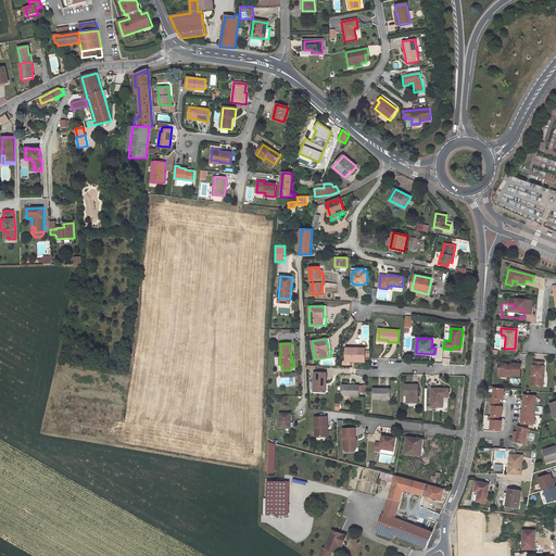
[(365,362),(365,349),(355,349),(355,350),(346,350),(345,361),(365,362)]
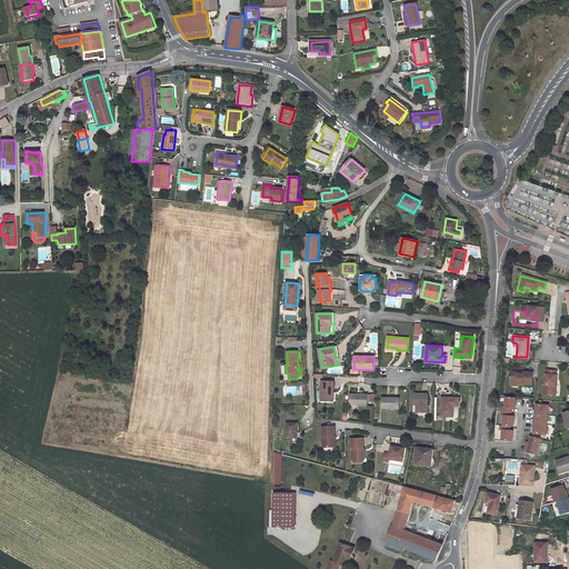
[(546,370),(545,385),(543,385),(542,395),(555,396),(555,386),(556,386),(558,371),(546,370)]
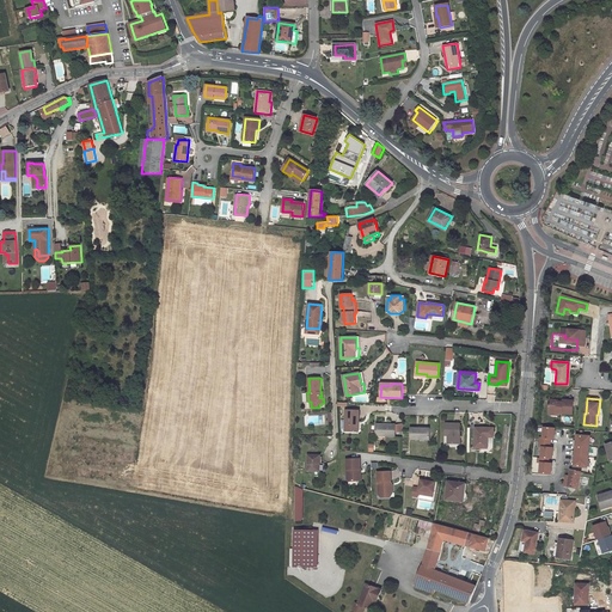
[(562,402),(557,402),(557,401),(550,399),(550,405),(549,405),(548,411),(555,412),(557,415),(561,412),(571,414),(573,401),(562,401),(562,402)]
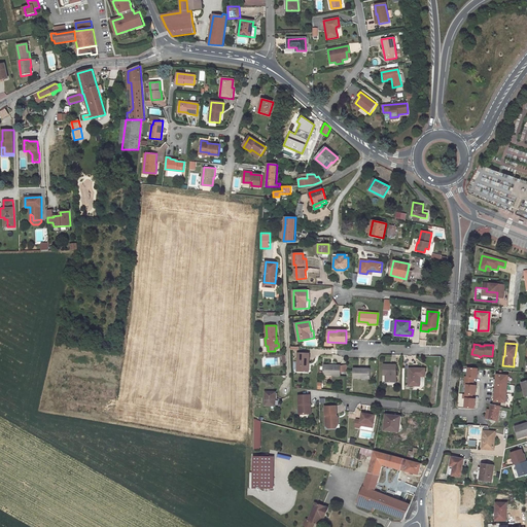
[(309,354),(297,353),(297,371),(307,371),(307,363),(309,363),(309,354)]
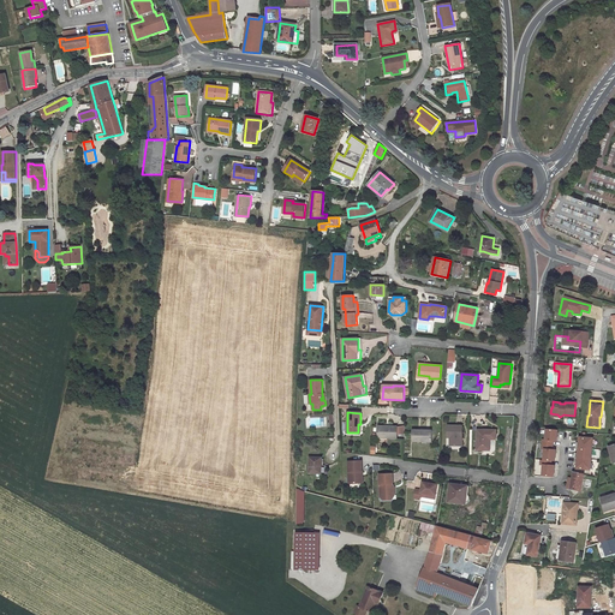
[(398,437),(398,427),(377,425),(377,437),(398,437)]
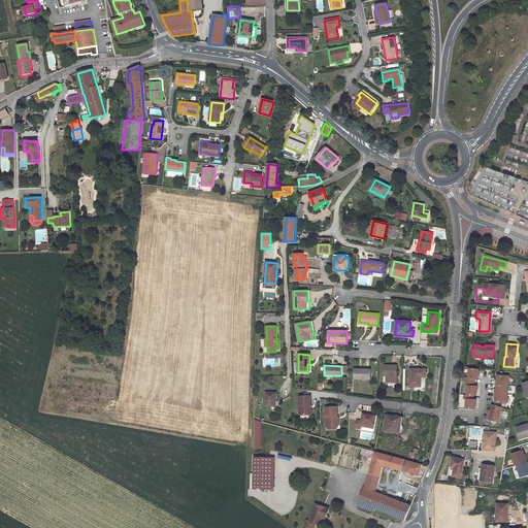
[(396,383),(397,366),(385,365),(385,375),(387,375),(387,383),(396,383)]
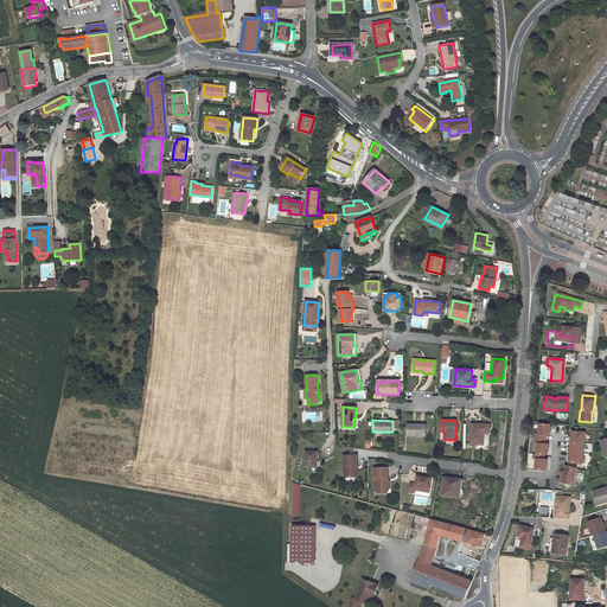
[(426,436),(427,425),(407,425),(407,435),(426,436)]
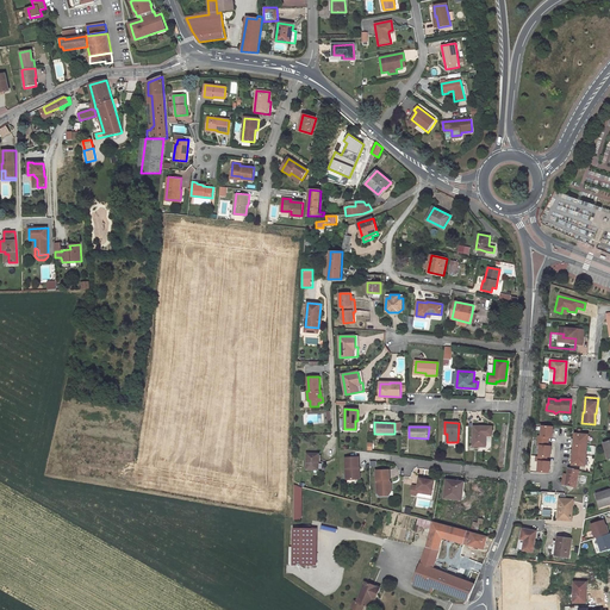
[(492,427),(474,427),(473,446),(486,447),(486,435),(486,433),(491,433),(492,427)]
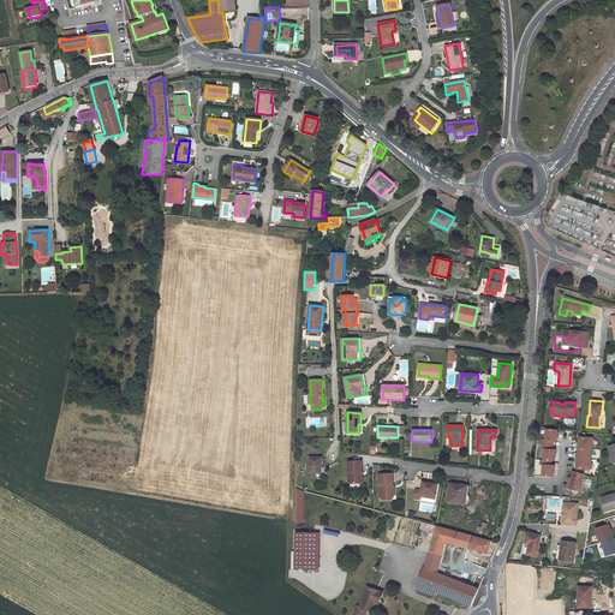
[(543,441),(543,446),(553,446),(553,442),(556,442),(557,431),(548,430),(547,441),(543,441)]
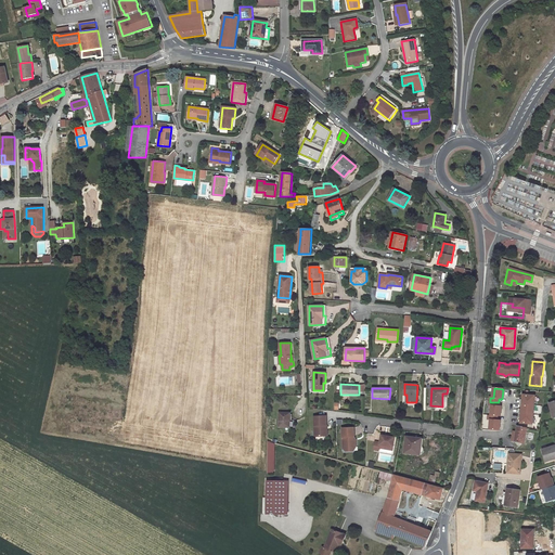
[(520,400),(519,404),(534,405),(536,396),(523,395),(523,400),(520,400)]
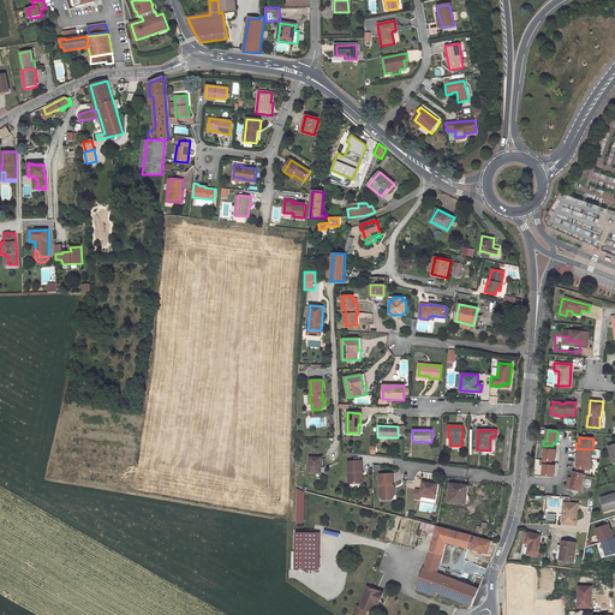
[(545,451),(544,461),(553,461),(555,461),(556,451),(553,451),(553,446),(543,446),(543,449),(545,451)]
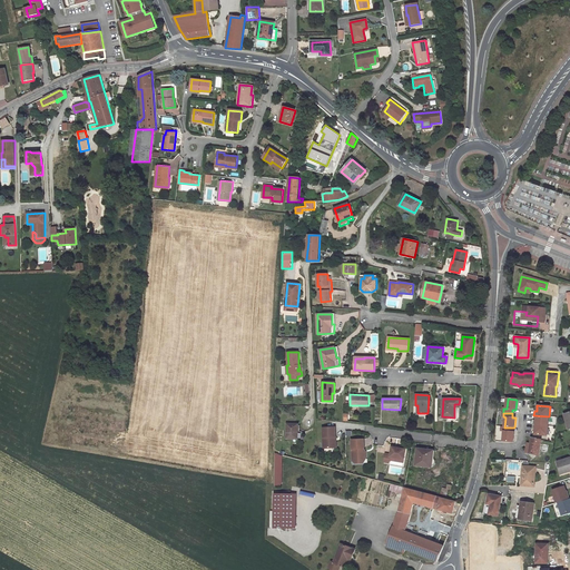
[(549,416),(533,415),(533,425),(548,426),(549,416)]
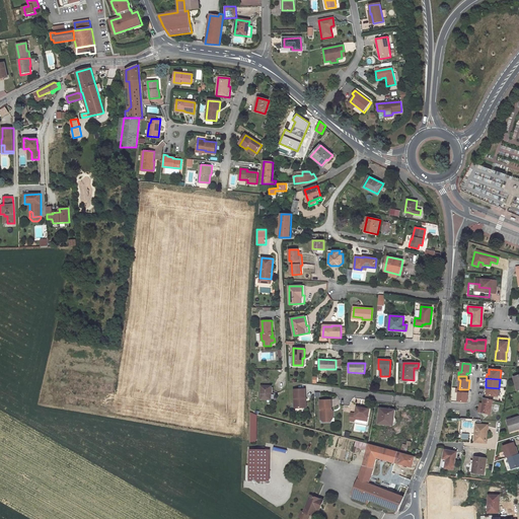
[(271,399),(272,386),(261,385),(261,399),(271,399)]
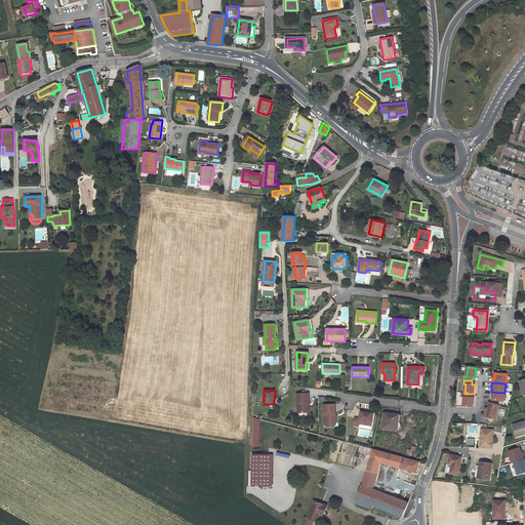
[(505,393),(491,392),(490,396),(493,396),(492,401),(505,402),(505,393)]
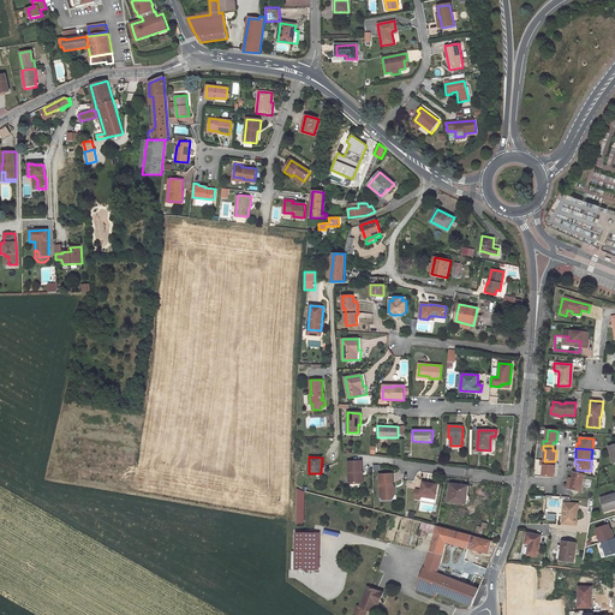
[(544,461),(542,460),(542,465),(544,466),(543,477),(555,477),(555,466),(551,466),(553,461),(544,461)]
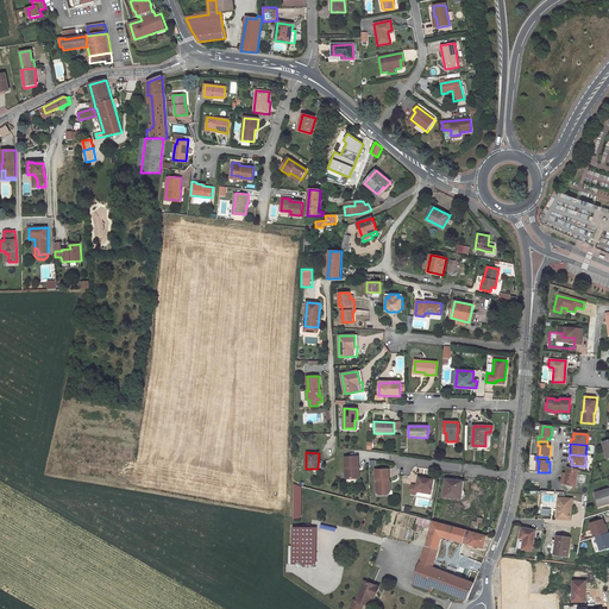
[(345,457),(346,478),(357,478),(357,468),(358,468),(358,457),(345,457)]
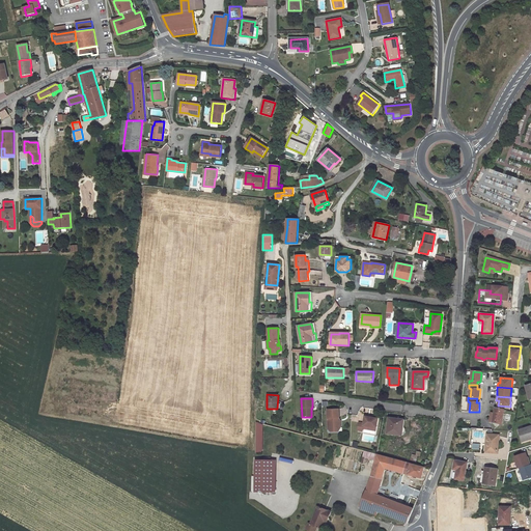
[(328,410),(328,429),(331,431),(339,431),(338,427),(341,427),(340,420),(338,420),(338,418),(339,418),(339,409),(328,410)]
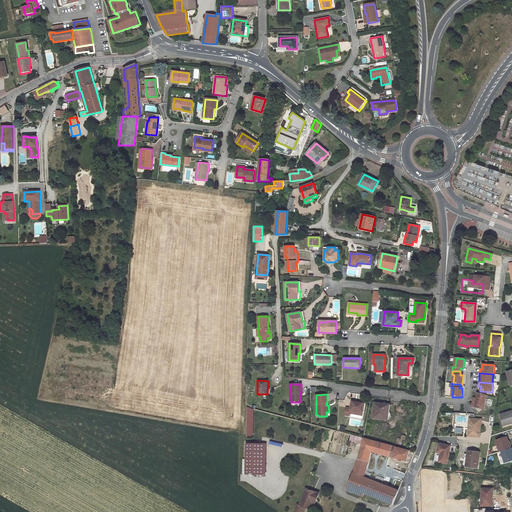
[(485,399),(486,395),(478,394),(477,399),(473,398),(472,407),(483,409),(484,406),(487,406),(488,400),(485,399)]
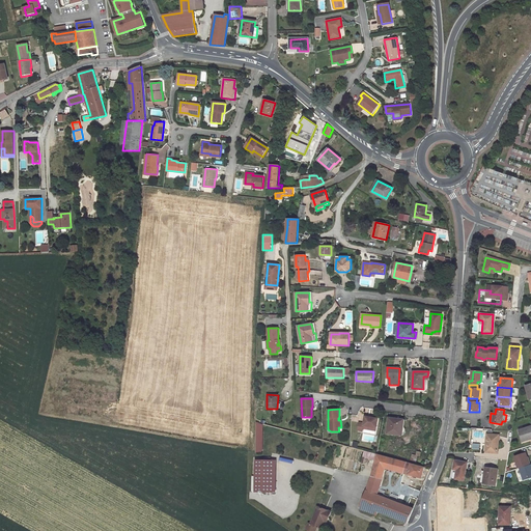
[(363,423),(359,422),(357,430),(362,431),(363,425),(376,427),(378,418),(364,416),(363,423)]
